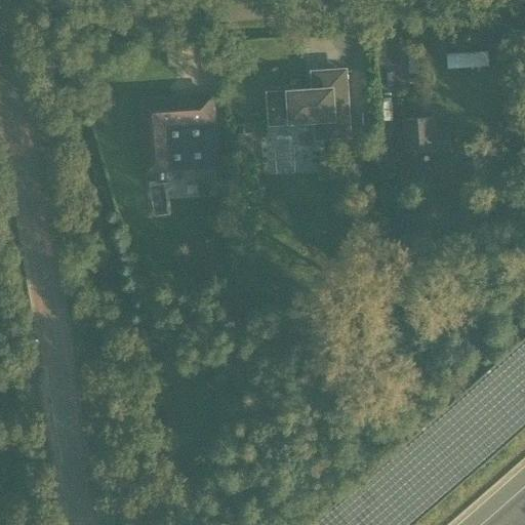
[(315,142),(352,138),(348,69),(311,71),(312,88),(267,92),(269,127),(314,124),(315,142)]
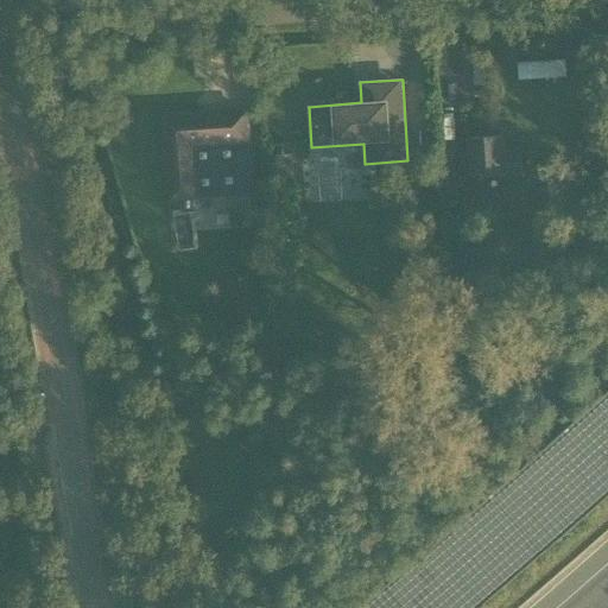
[(252,188),(253,185),(246,113),(166,119),(172,217),(175,220),(177,222),(185,222),(184,201),(197,200),(197,197),(245,195),(249,192),(251,190),(252,188)]
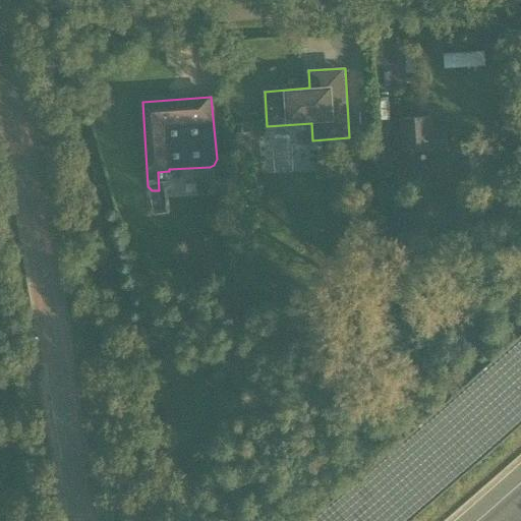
[(435,154),(448,153),(446,125),(432,126),(431,116),(400,119),(402,153),(435,150),(435,154)]
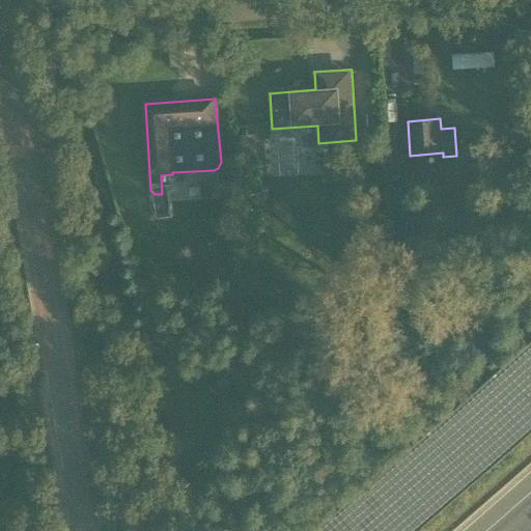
[(294,130),(279,130),(279,164),(294,164),(294,130)]
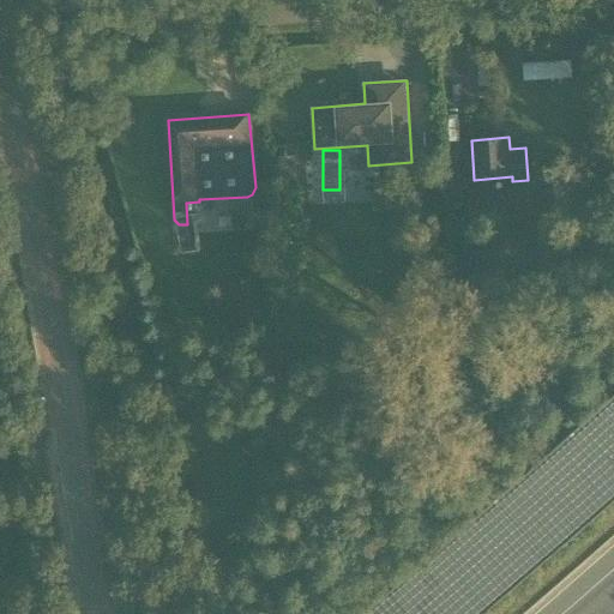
[(282,186),(296,186),(295,156),(281,157),(282,186)]
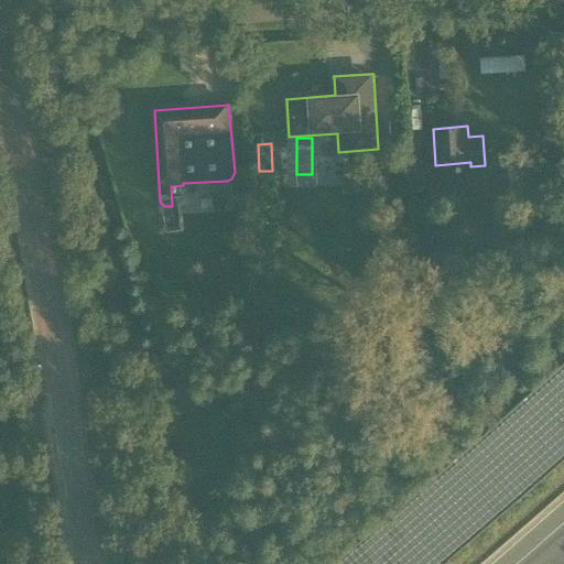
[(435,268),(445,267),(443,245),(434,246),(435,268)]
